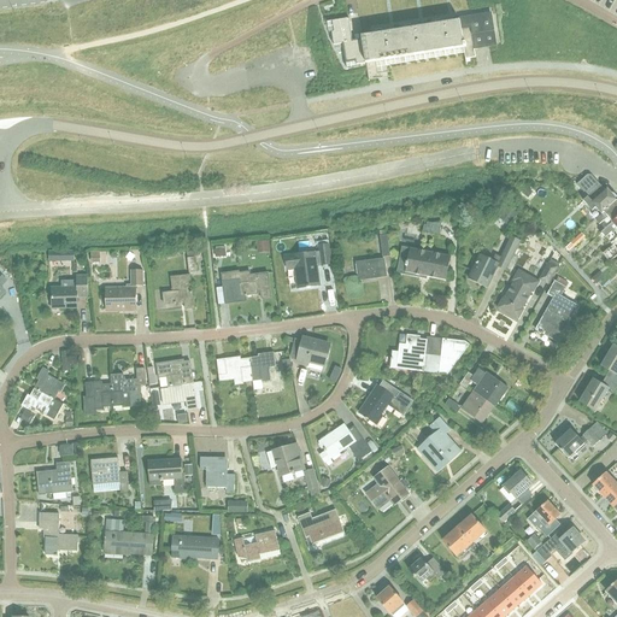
[(348,19),(328,22),(330,34),(331,34),(334,43),(335,43),(336,48),(344,47),(347,68),(360,65),(359,63),(365,62),(369,82),(388,78),(387,65),(464,52),(464,59),(475,57),(474,48),(495,45),(491,15),(450,22),(450,17),(441,18),(442,23),(419,27),(419,22),(411,23),(412,28),(391,31),(391,27),(382,28),(383,33),(362,36),(362,40),(352,41),(348,22),(348,19)]
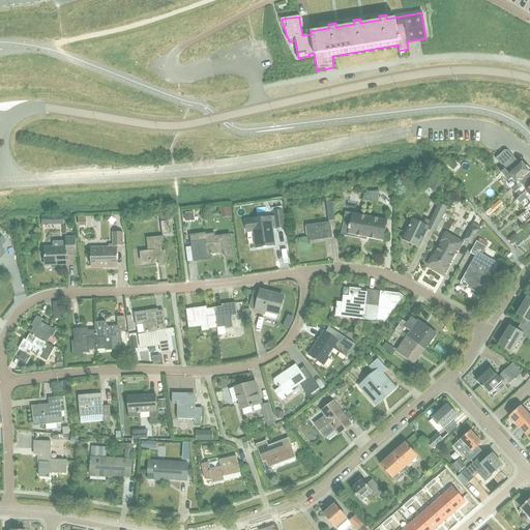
[(504,150),(495,158),(505,170),(517,159),(508,150),(504,150)]
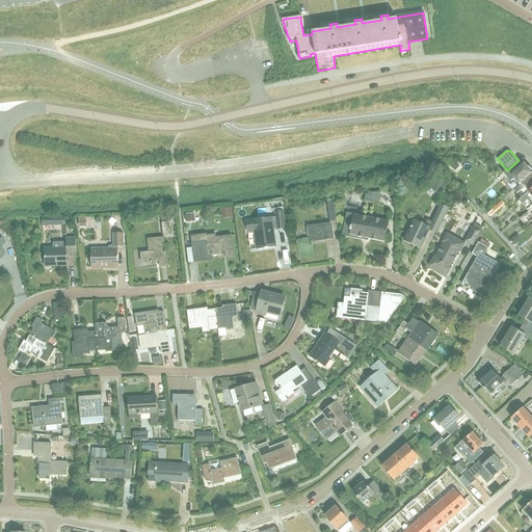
[(520,184),(531,173),(531,170),(528,166),(527,166),(525,164),(524,165),(519,160),(504,173),(511,182),(514,179),(520,184)]
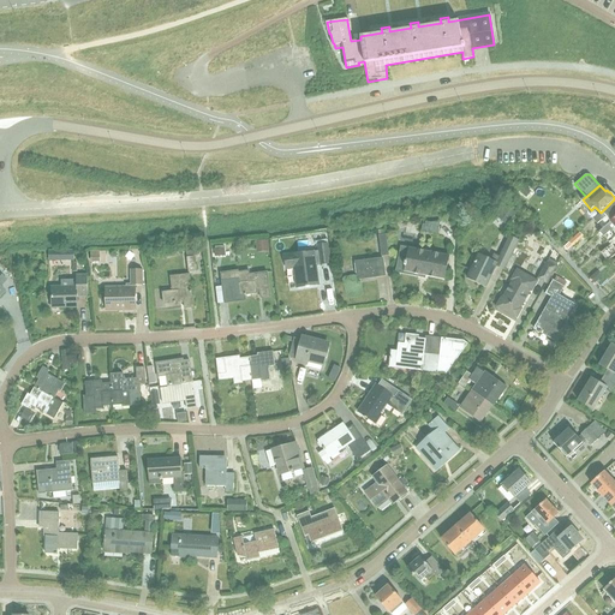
[(525,187),(520,193),(526,198),(530,192),(525,187)]
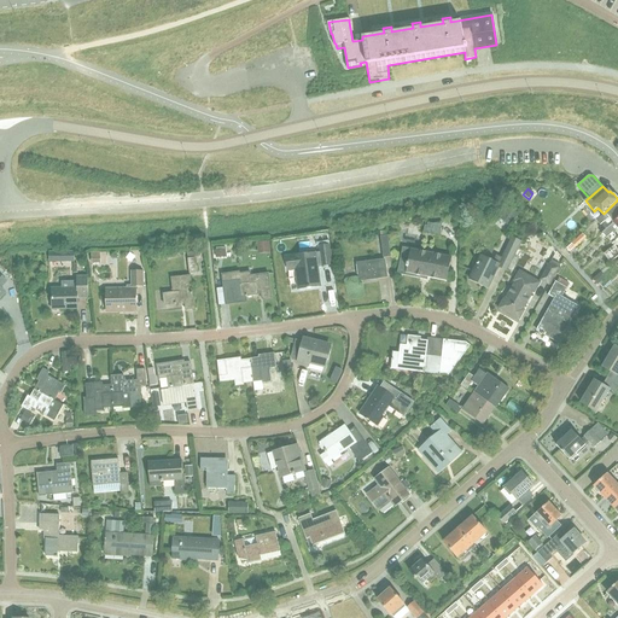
[(617,200),(604,214),(596,220),(600,225),(607,219),(605,216),(607,214),(614,222),(617,219),(617,200)]
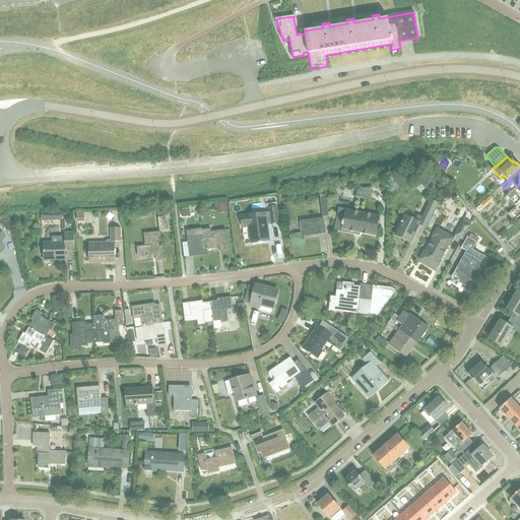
[(428,173),(424,179),(433,186),(437,181),(428,173)]
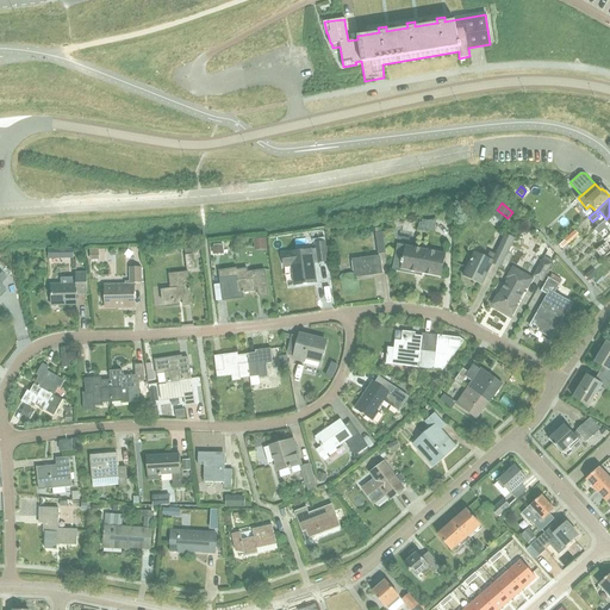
[(609,216),(607,219),(595,229),(598,234),(608,225),(605,223),(608,221),(609,223),(609,216)]
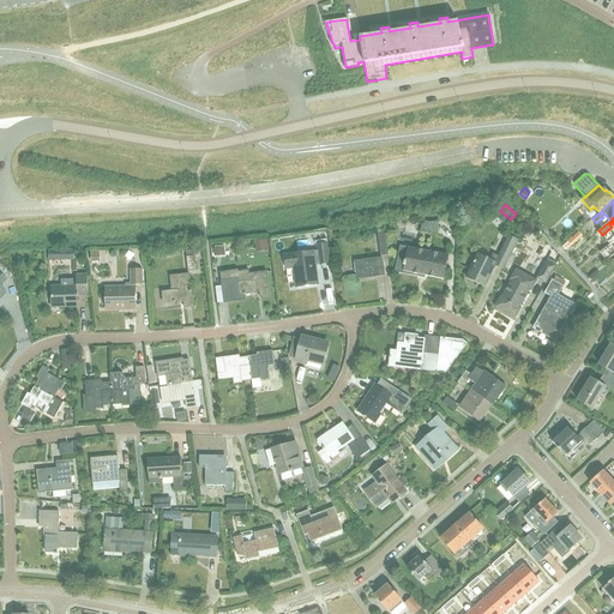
[(437,235),(439,227),(439,221),(431,223),(425,222),(423,224),(421,224),(420,232),(437,235)]
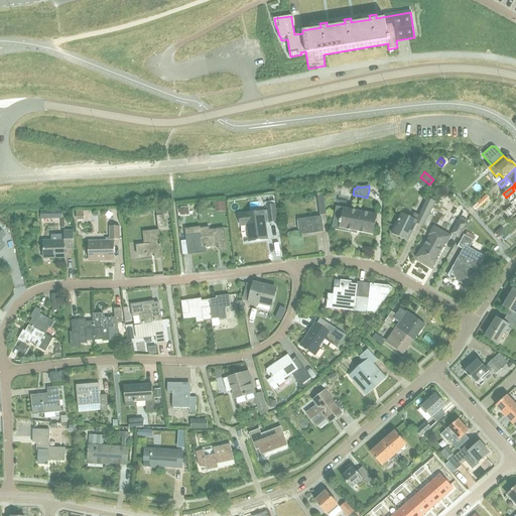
[(480,205),(489,197),(486,194),(477,202),(478,202),(473,206),(475,209),(480,205)]
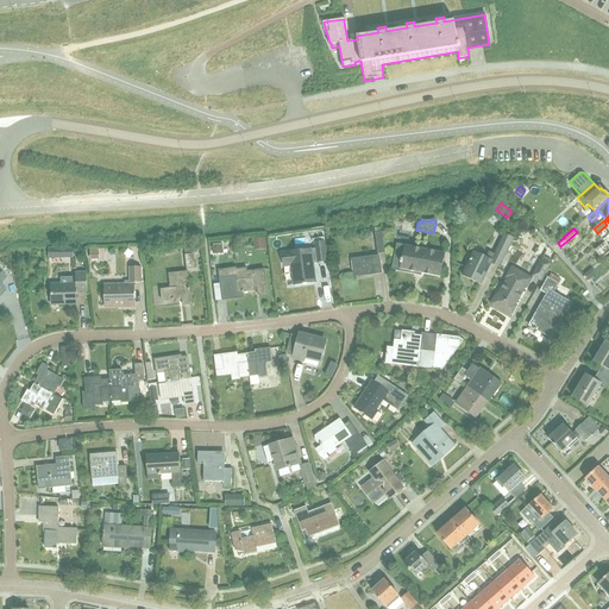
[(378,253),(385,252),(382,232),(375,233),(378,253)]
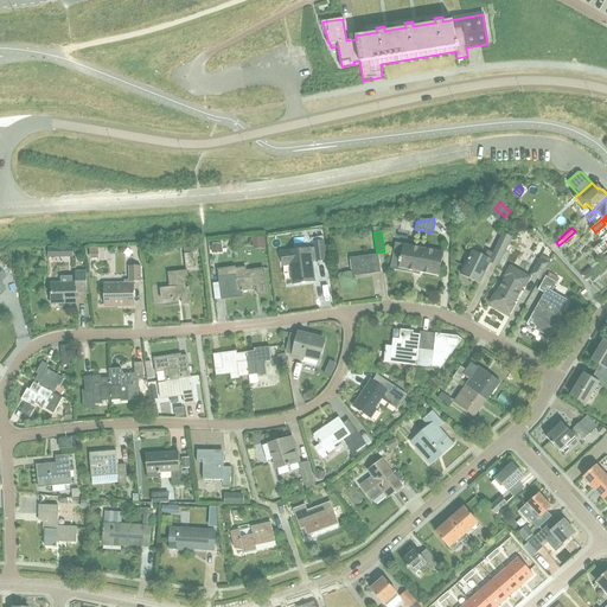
[(504,235),(493,255),(487,251),(483,259),(472,253),(461,273),(479,282),(490,262),(497,267),(512,238),(504,235)]
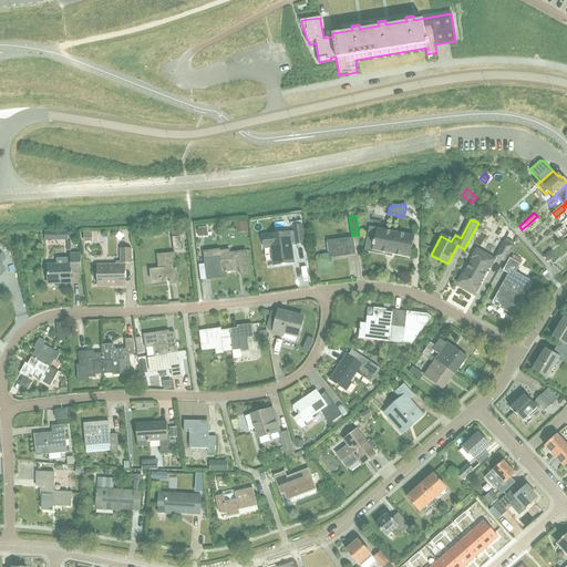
[(239,223),(236,223),(236,232),(240,230),(248,230),(247,222),(239,223)]
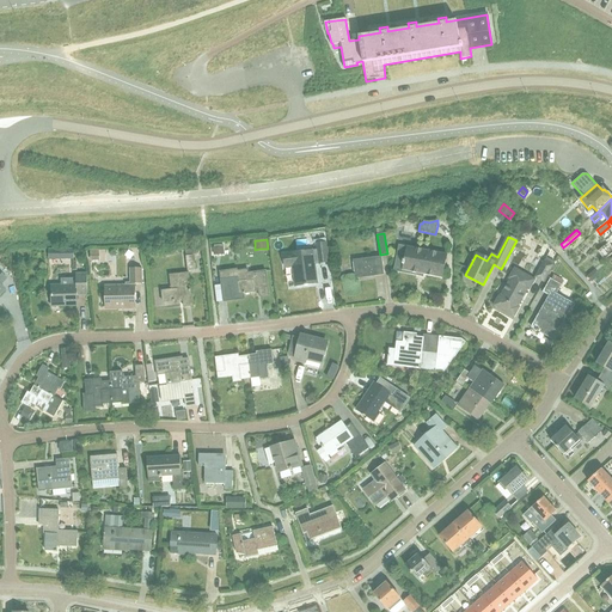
[(318,263),(328,262),(326,244),(316,245),(317,251),(283,255),(286,267),(293,265),(295,286),(316,283),(313,263),(318,262),(318,263)]
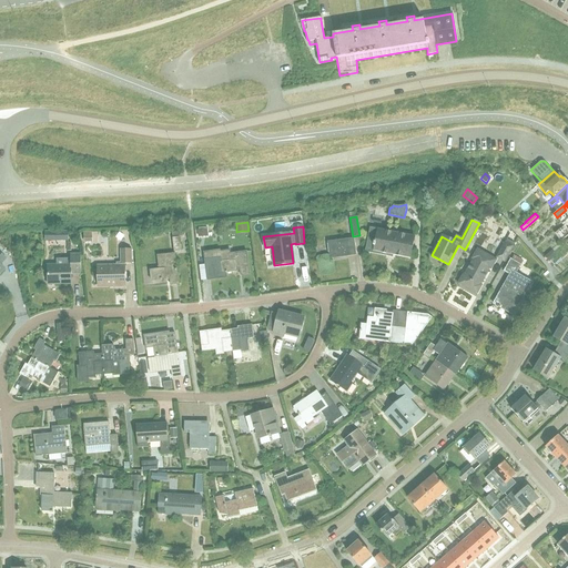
[(564,237),(567,234),(567,231),(563,226),(558,230),(564,237)]
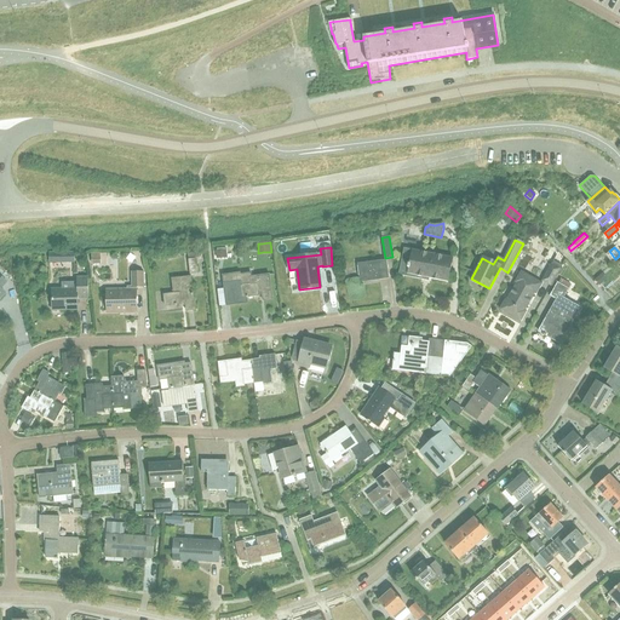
[(405,250),(402,263),(409,264),(408,275),(448,282),(452,259),(413,252),(405,250)]
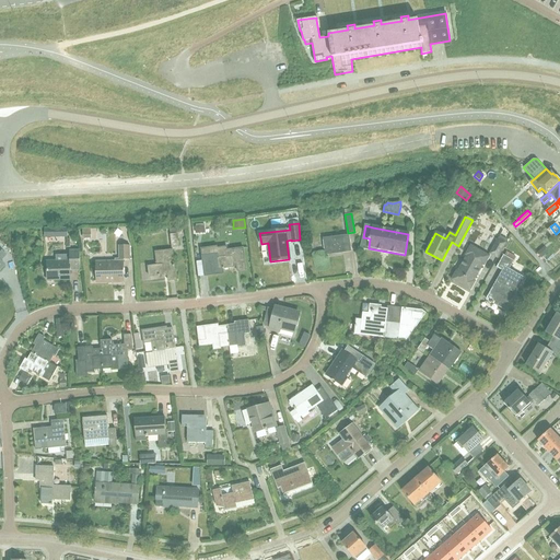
[(324,240),(325,255),(350,252),(348,236),(324,240)]
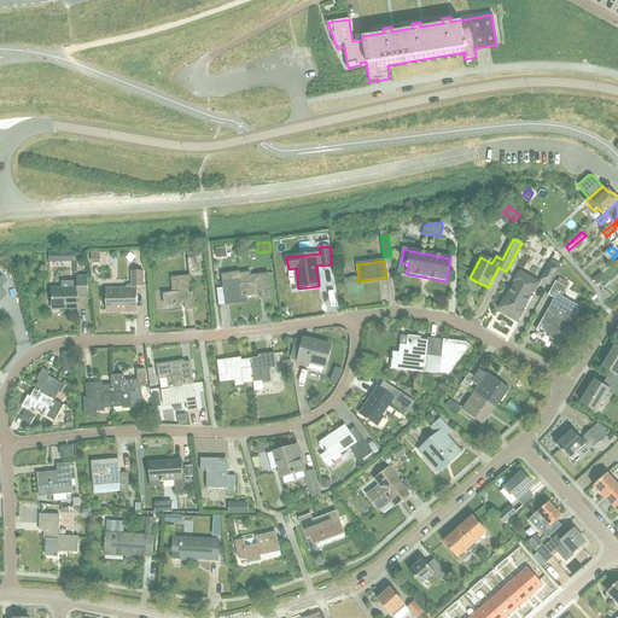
[(548,285),(558,268),(551,263),(541,280),(548,285)]
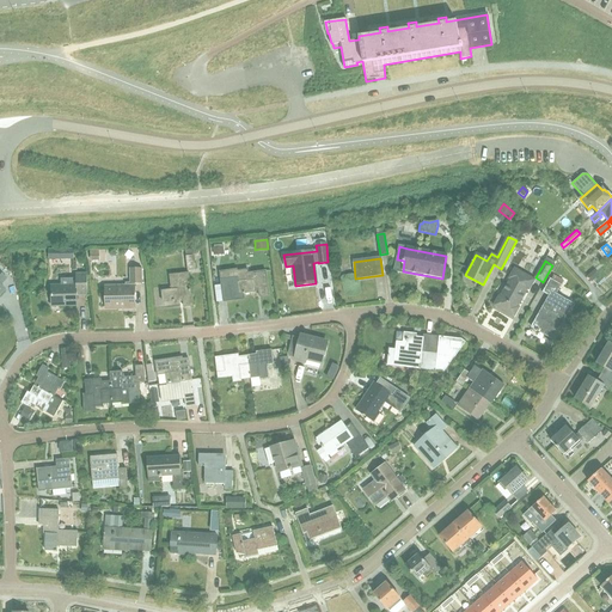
[(134,283),(141,282),(140,268),(129,269),(130,283),(126,283),(126,286),(105,287),(106,307),(123,306),(123,308),(135,308),(134,283)]
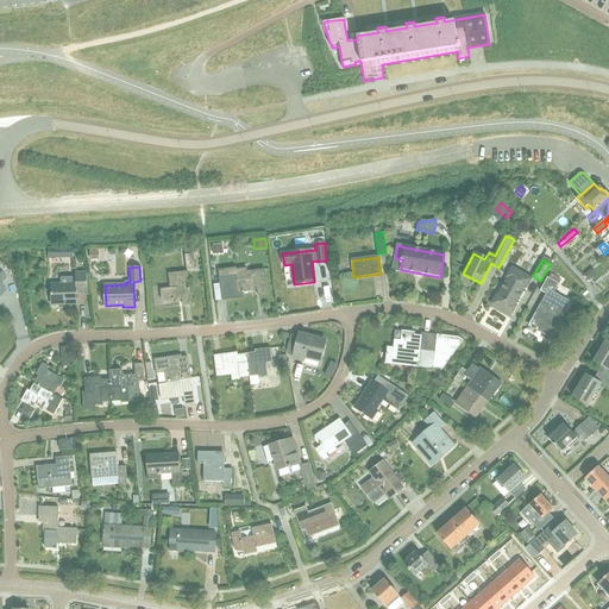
[(258,295),(267,294),(264,270),(248,272),(246,269),(236,270),(236,268),(219,270),(223,300),(243,297),(242,292),(257,289),(258,295)]
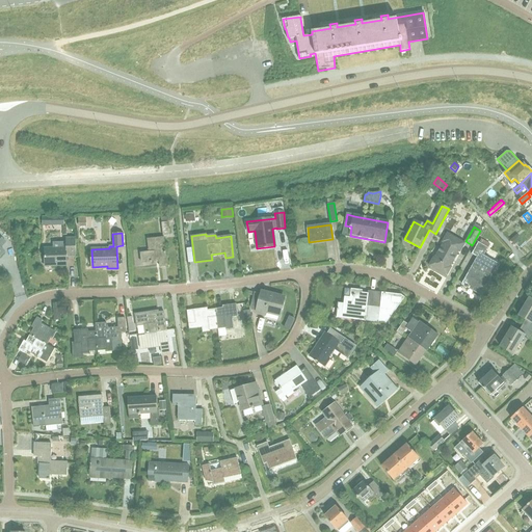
[(459,253),(463,244),(447,234),(443,242),(434,258),(433,258),(429,266),(446,275),(451,267),(450,266),(458,253),(459,253)]
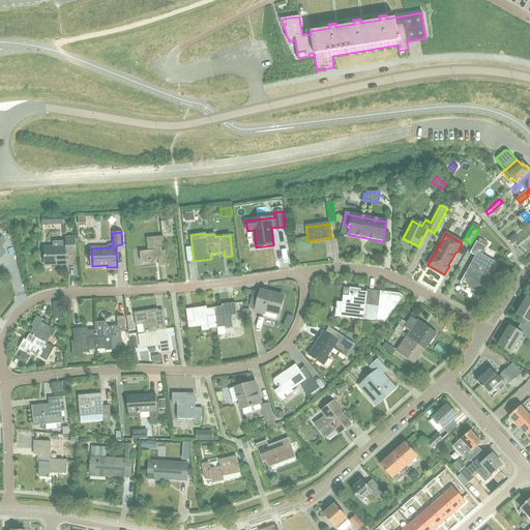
[(514,233),(507,239),(511,244),(519,238),(514,233)]
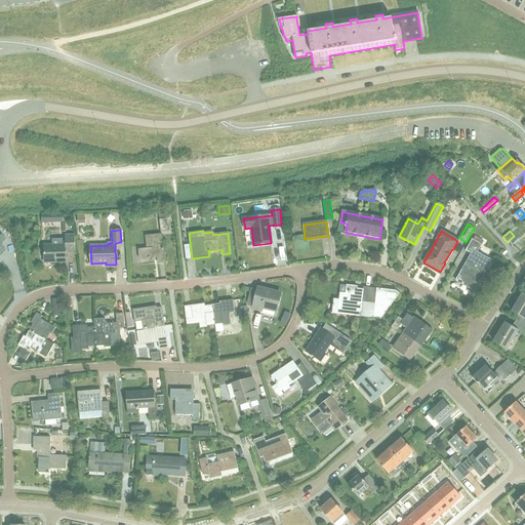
[(157,263),(164,261),(161,235),(146,236),(147,248),(138,249),(139,258),(153,257),(153,256),(157,255),(157,263)]
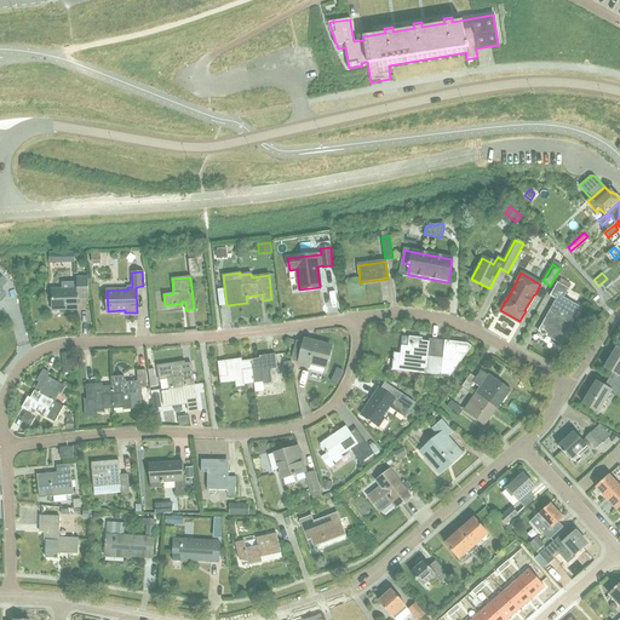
[(89,300),(89,280),(89,279),(79,279),(79,283),(63,283),(63,291),(53,291),(53,310),(78,310),(78,300),(89,300)]
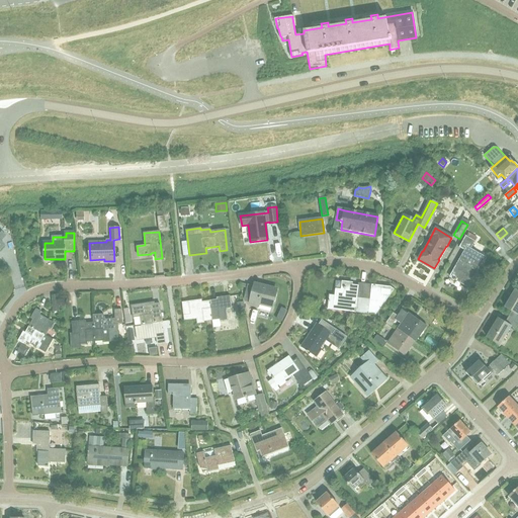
[(467,286),(485,256),(470,249),(475,242),(465,237),(460,247),(465,250),(450,277),(467,286)]
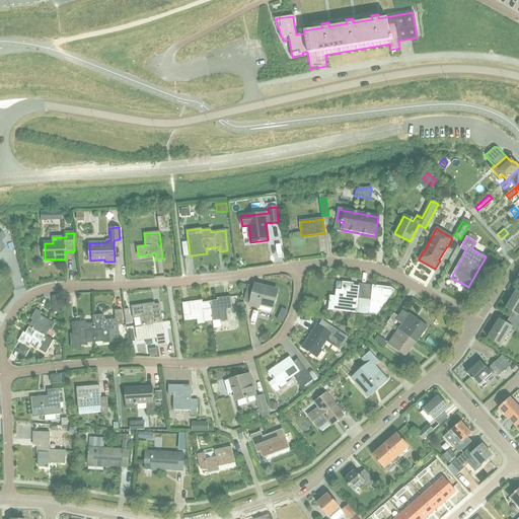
[(329,296),(327,310),(328,310),(345,312),(345,308),(356,309),(355,313),(369,315),(369,313),(376,314),(375,315),(376,315),(395,291),(391,288),(373,286),(362,284),(359,284),(358,286),(349,285),(349,284),(349,283),(346,283),(345,284),(345,291),(336,290),(335,297),(329,296)]
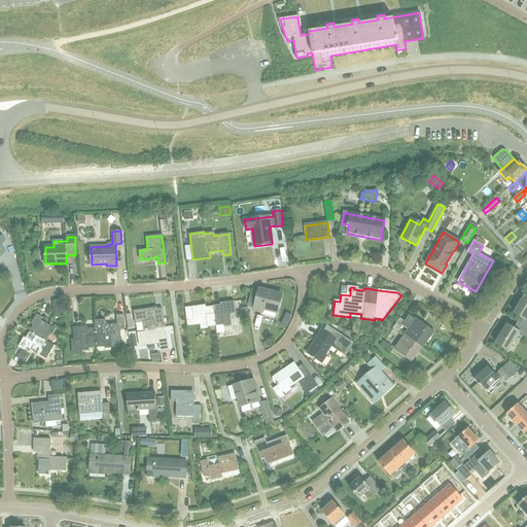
[(277,312),(281,295),(259,290),(258,292),(252,290),(248,307),(254,309),(254,310),(262,312),(262,309),(277,312)]
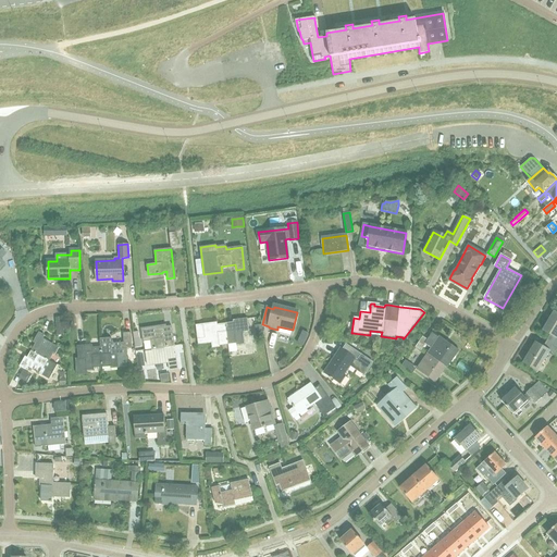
[(546,341),(556,347),(556,338),(556,337),(556,314),(555,313),(543,331),(551,335),(546,341)]
